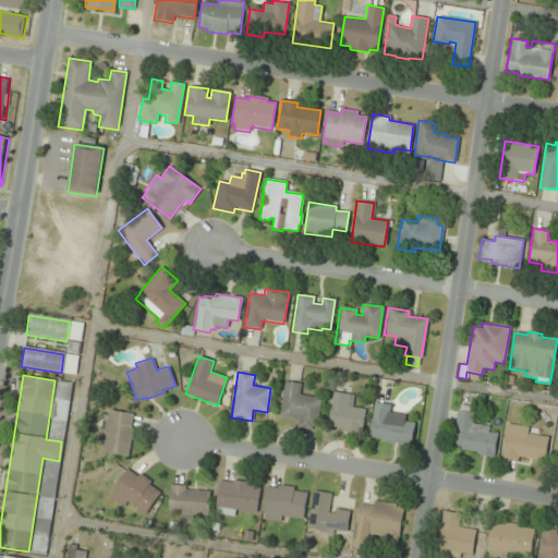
[(298,419),(296,427),(312,429),(312,425),(316,426),(320,397),(299,393),(301,384),(283,380),(279,416),(298,419)]
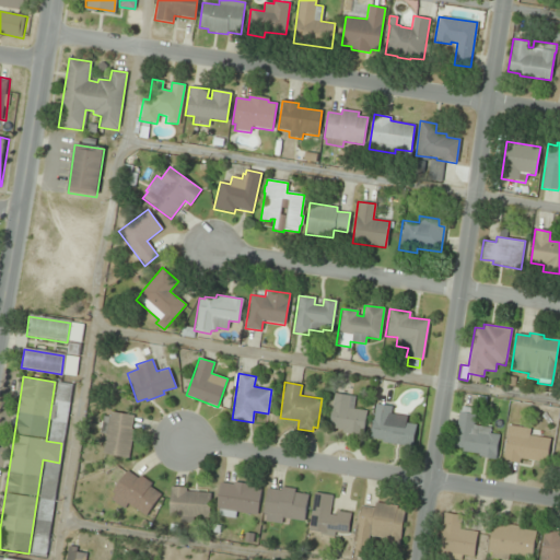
[(70,384),(59,384),(59,420),(70,420),(70,384)]
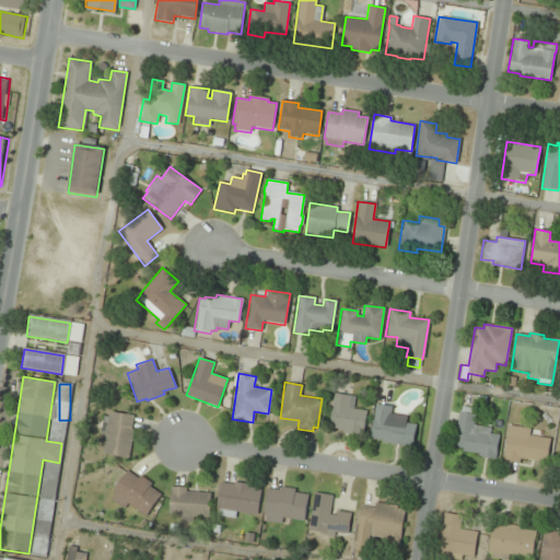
[(366,410),(352,408),(354,396),(334,392),(328,427),(341,429),(341,431),(359,434),(360,431),(363,431),(366,410)]
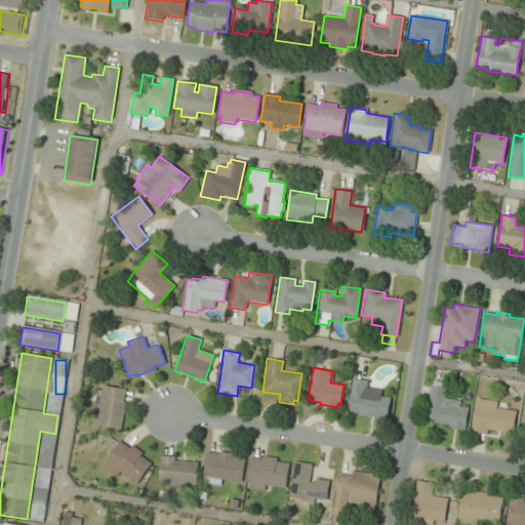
[(352,378),(367,380),(366,388),(380,390),(379,397),(390,398),(387,418),(357,414),(358,412),(347,410),(352,378)]
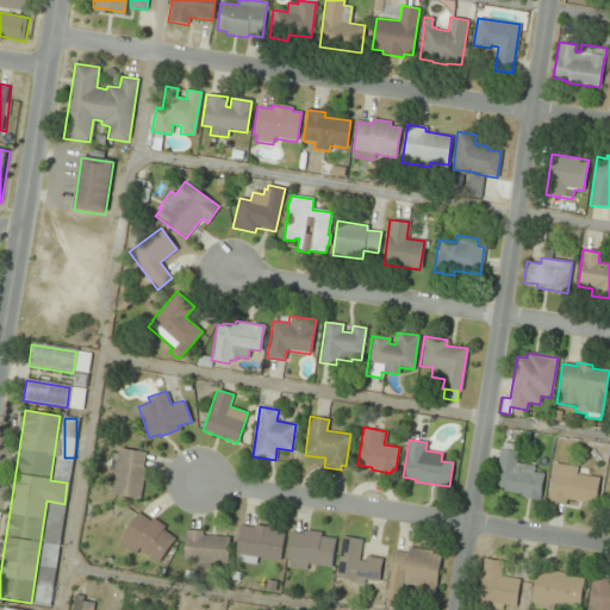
[(493,487),(499,447),(502,448),(502,442),(516,444),(515,450),(517,452),(516,464),(534,466),(533,472),(543,474),(539,500),(503,495),(503,489),(493,487)]
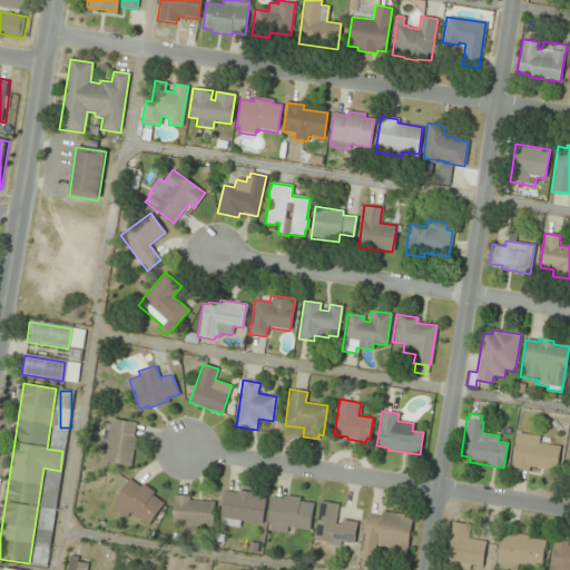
[(111,418),(136,422),(134,435),(136,436),(130,465),(104,461),(111,418)]
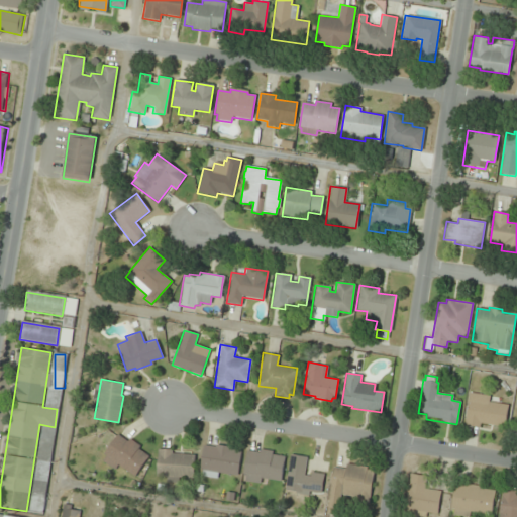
[(479,427),(480,423),(504,427),(507,405),(489,402),(490,396),(470,393),(463,425),(479,427)]
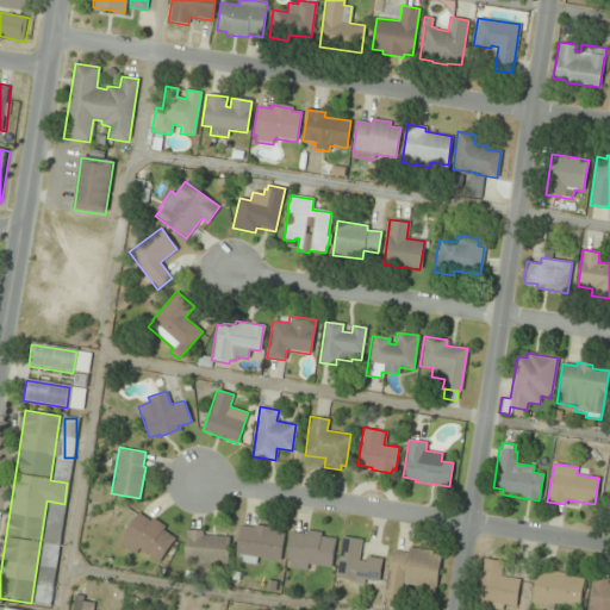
[(122,536),(138,511),(150,520),(153,517),(165,526),(163,529),(175,537),(159,561),(139,548),(136,553),(120,543),(124,537),(122,536)]
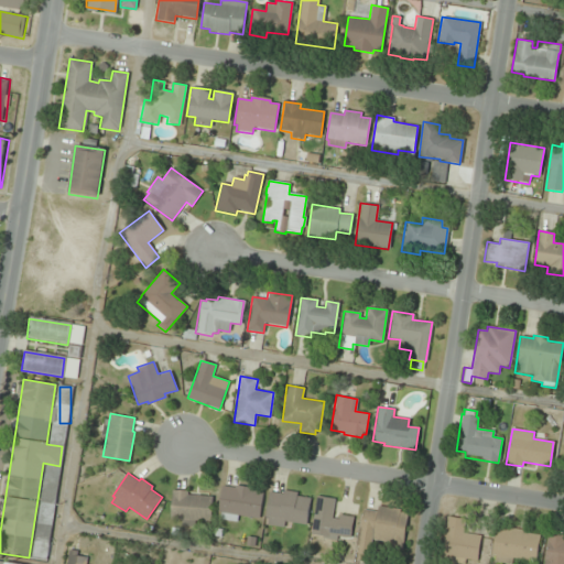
[(220,485),(235,487),(235,485),(253,488),(253,490),(263,491),(259,519),(237,514),(236,522),(219,519),(220,512),(216,511),(220,485)]
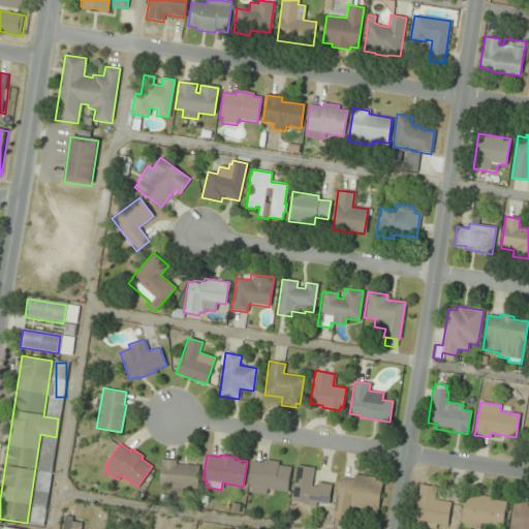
[(160,459),(176,460),(176,464),(198,465),(197,489),(182,488),(182,492),(169,491),(169,487),(159,487),(160,459)]
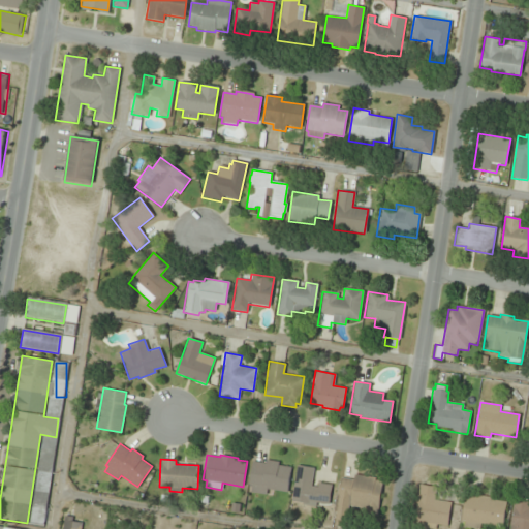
[(252,461),(265,463),(266,459),(279,461),(278,465),(290,467),(287,492),(248,486),(252,461)]
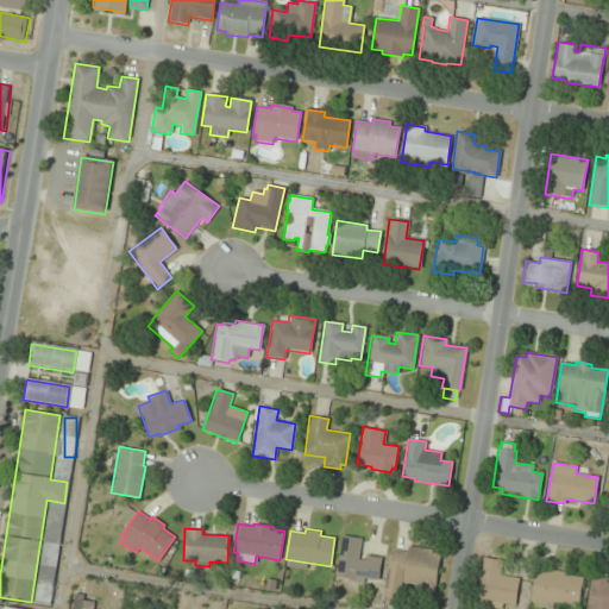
[(341,535),(360,538),(358,559),(365,560),(365,556),(381,558),(378,581),(363,578),(363,583),(352,582),(352,579),(334,577),(341,535)]
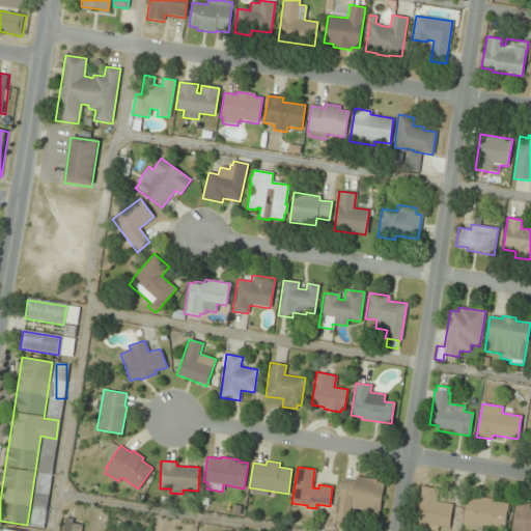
[(342,480),(355,481),(356,476),(376,479),(376,481),(384,482),(379,515),(371,514),(371,511),(351,508),(351,506),(350,506),(346,528),(335,527),(339,497),(337,497),(339,485),(341,485),(342,480)]
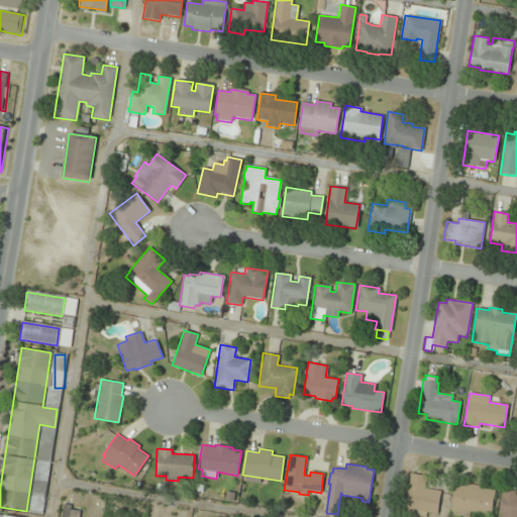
[(436,514),(440,491),(424,489),(426,476),(409,474),(403,514),(425,516),(426,512),(436,514)]
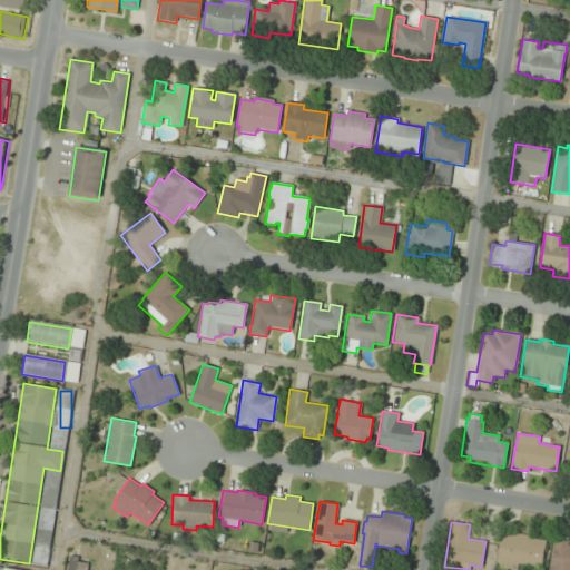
[(517,569),(518,564),(540,568),(544,541),(527,538),(528,536),(513,533),(513,536),(501,534),(497,561),(505,562),(505,568),(517,569)]
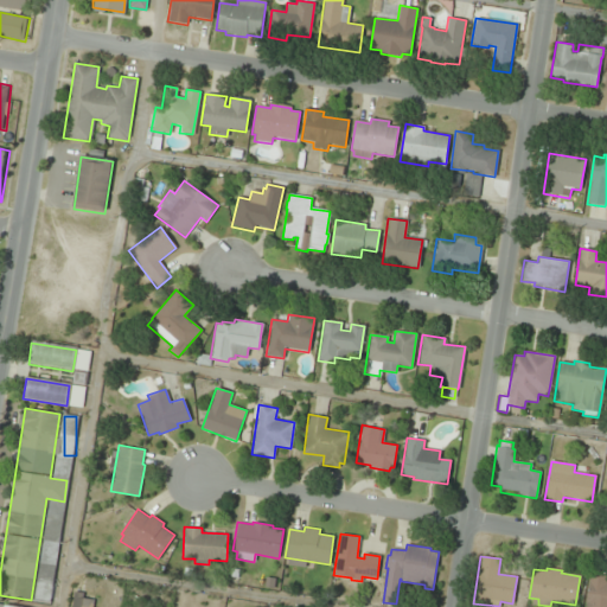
[(606,576),(606,583),(606,606),(585,606),(590,574),(606,576)]
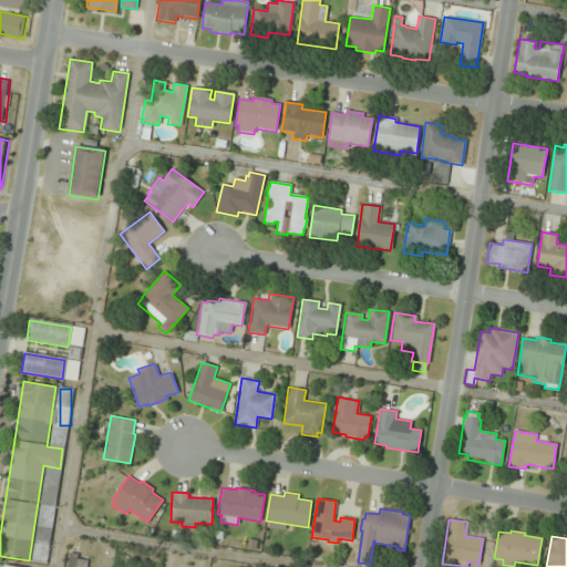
[(65,566),(69,552),(78,554),(78,558),(88,559),(86,566),(65,566)]
